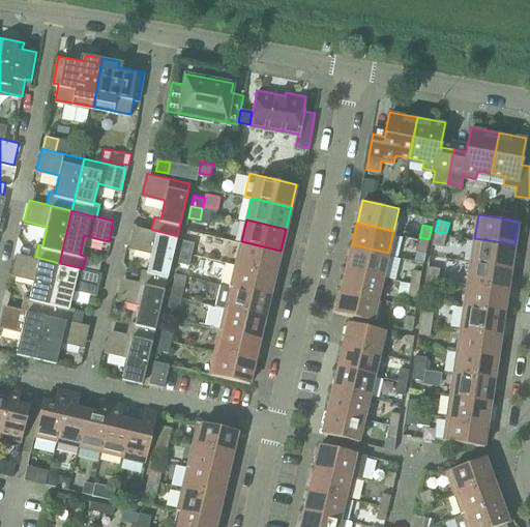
[(144,269),(141,282),(165,288),(177,236),(153,230),(151,229),(137,226),(131,246),(153,252),(149,270),(144,269)]
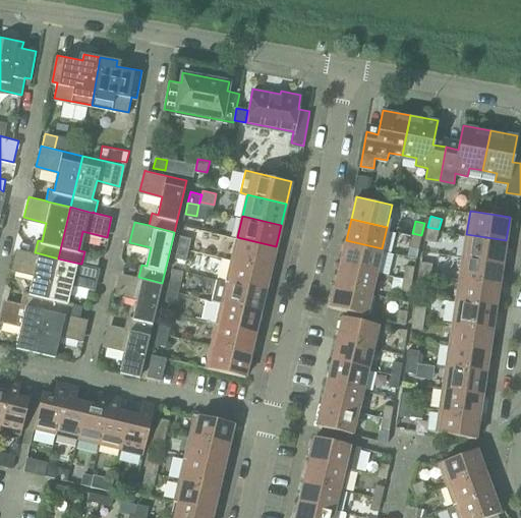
[(439,229),(427,227),(425,238),(437,240),(439,229)]
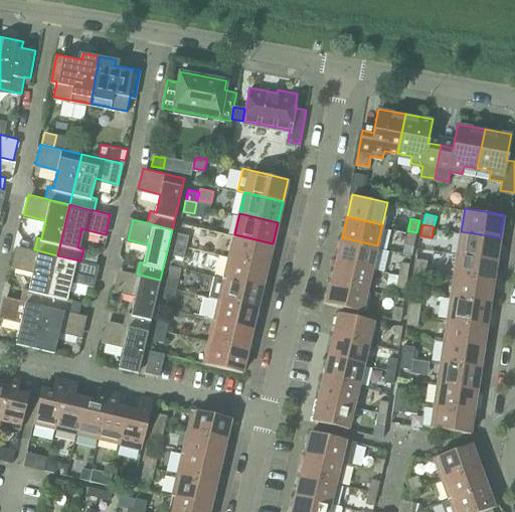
[(416,232),(407,230),(405,242),(413,244),(416,232)]
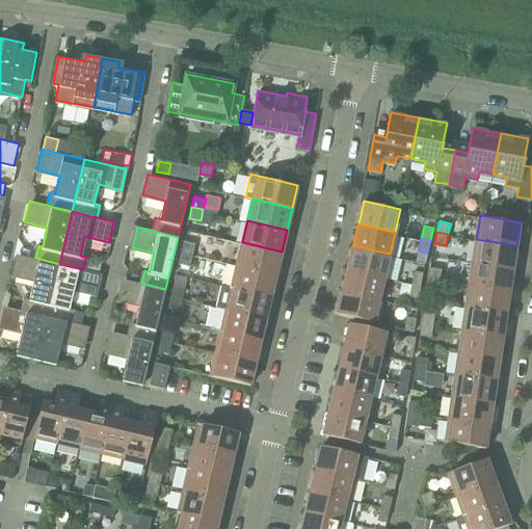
[(184,239),(181,250),(192,254),(195,242),(184,239)]
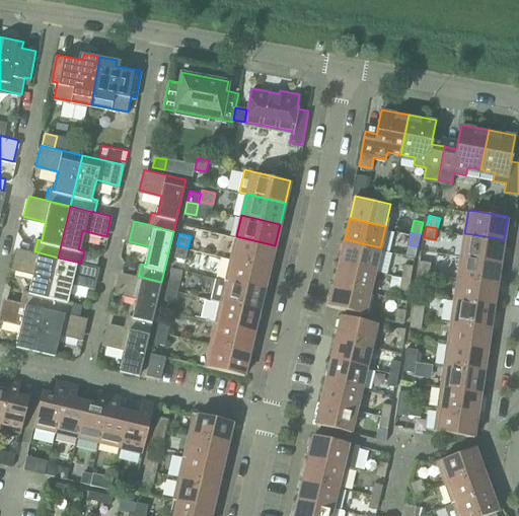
[(464,233),(461,254),(501,261),(504,239),(464,233)]
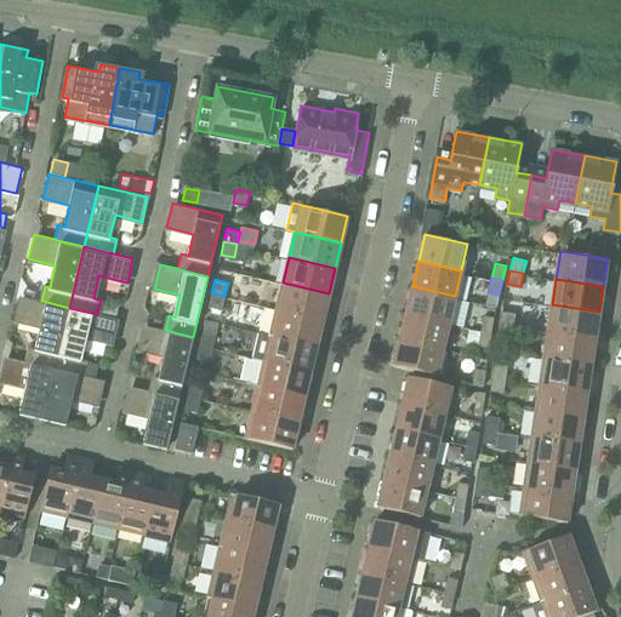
[(283,283),(277,308),(323,319),(329,293),(283,283)]
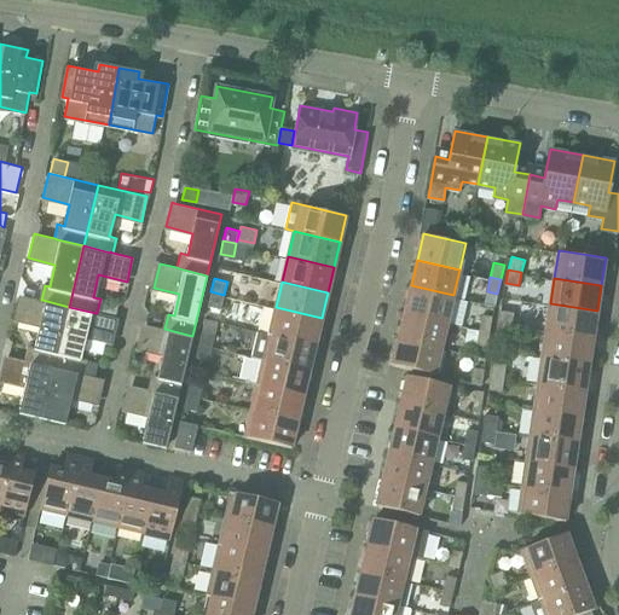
[(411,285),(405,311),(447,320),(453,295),(411,285)]
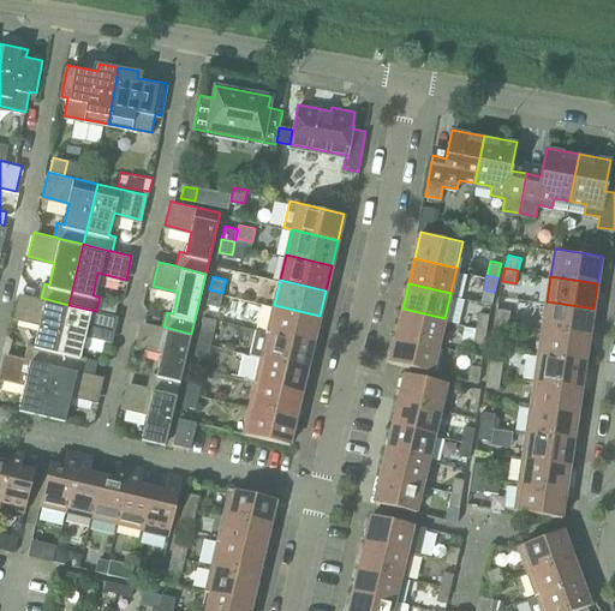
[(222,293),(209,289),(207,303),(220,306),(222,293)]
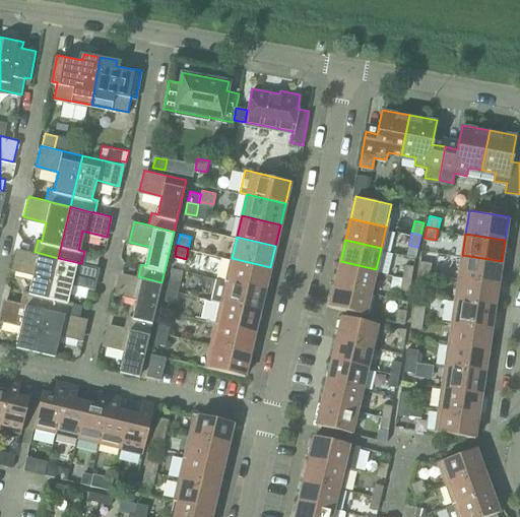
[(25,291),(22,303),(23,303),(46,309),(58,258),(36,252),(35,252),(17,248),(12,268),(36,273),(30,292),(25,291)]
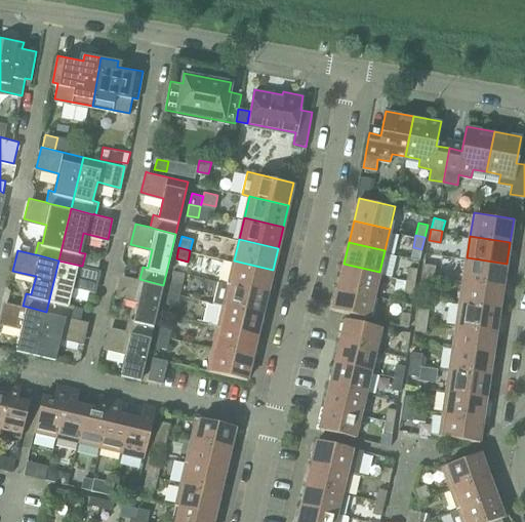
[(467,257),(463,280),(503,285),(507,264),(467,257)]
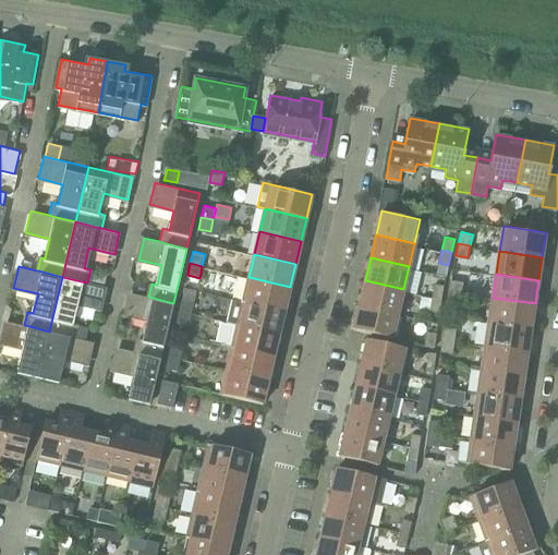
[(86,282),(62,277),(49,332),(73,337),(74,337),(84,339),(86,327),(76,324),(71,323),(76,303),(99,309),(105,286),(87,282),(86,282)]
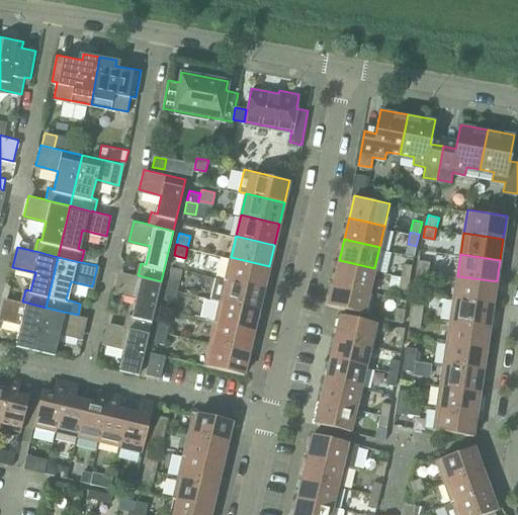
[(231,257),(226,278),(264,287),(269,266),(231,257)]
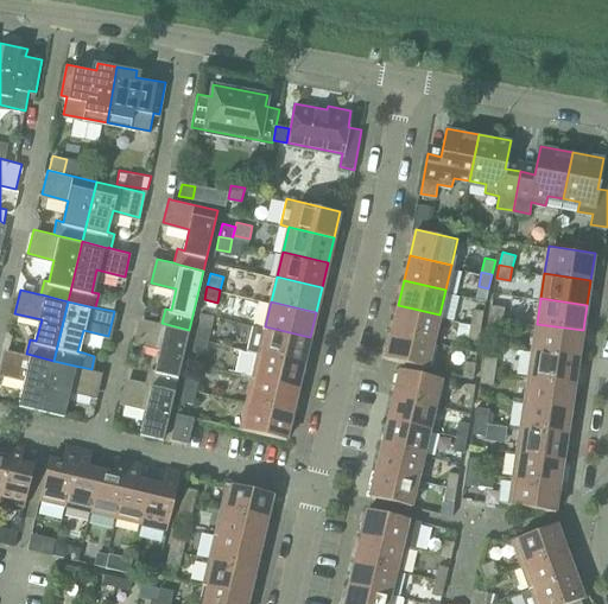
[(492,304),(491,317),(504,318),(506,305),(492,304)]
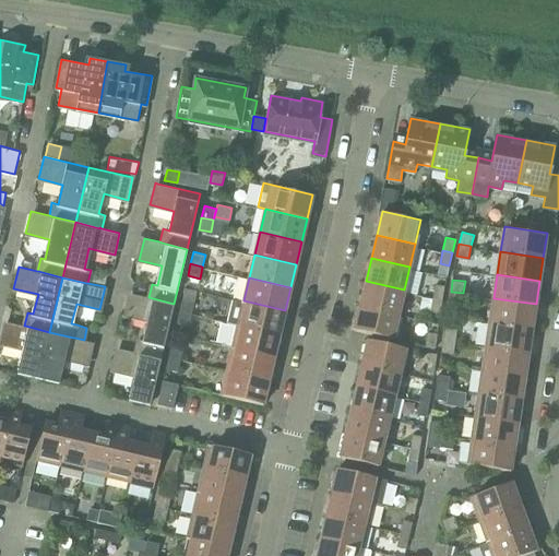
[(366,281),(360,304),(399,312),(404,290),(366,281)]
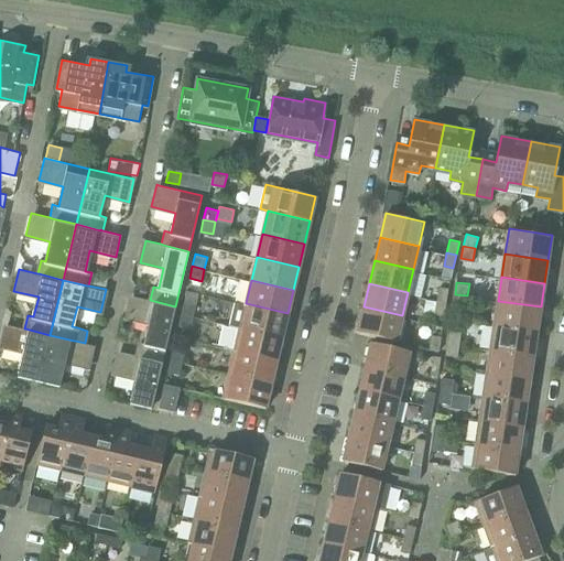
[(438,286),(436,300),(446,301),(448,287),(438,286)]
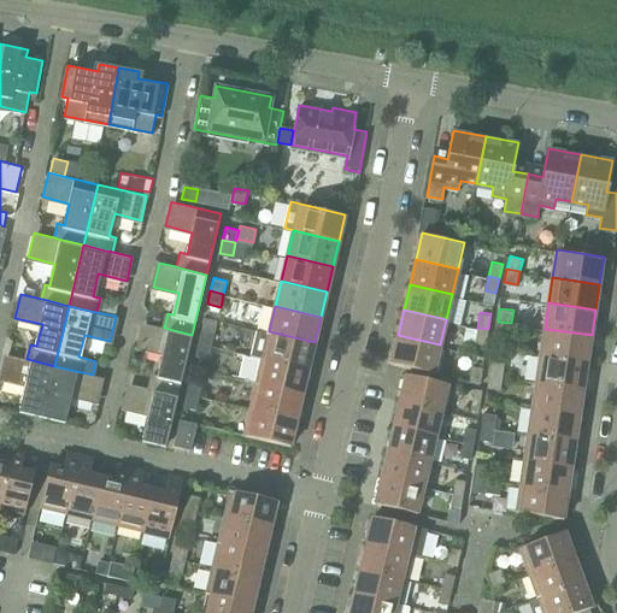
[(511,323),(498,322),(495,335),(509,336),(511,323)]
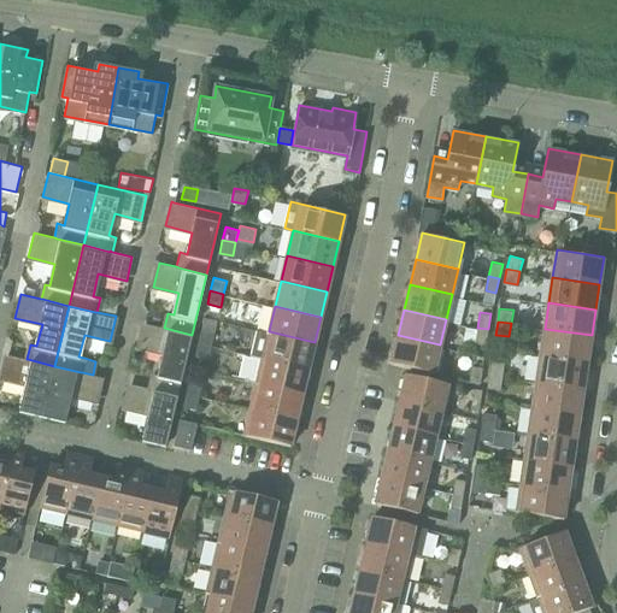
[(153,373),(150,388),(177,395),(192,335),(164,328),(145,323),(139,347),(164,353),(159,375),(153,373)]
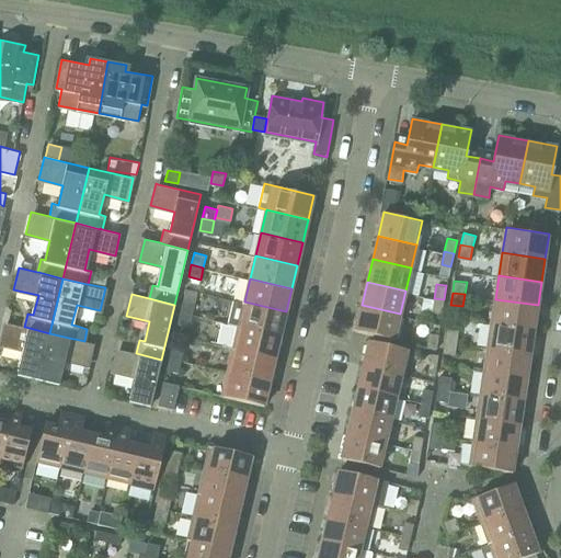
[(183,298),(180,310),(193,314),(195,302),(183,298)]
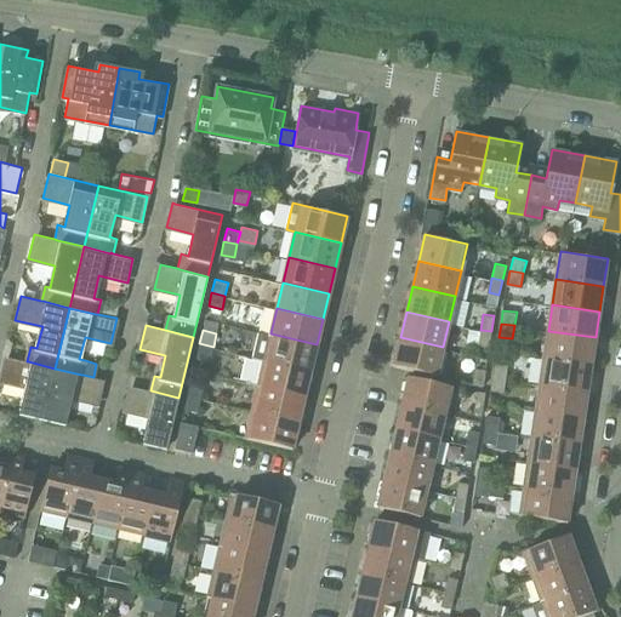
[(271,333),(258,330),(252,355),(311,370),(317,344),(271,333)]
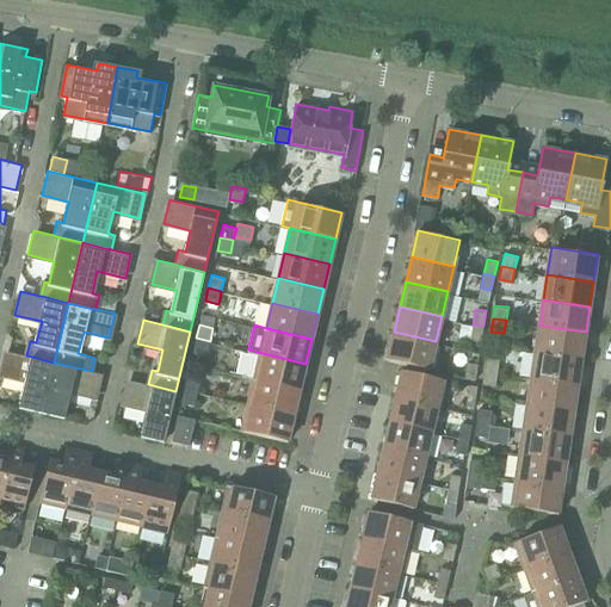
[(483,326),(473,324),(470,339),(481,340),(483,326)]
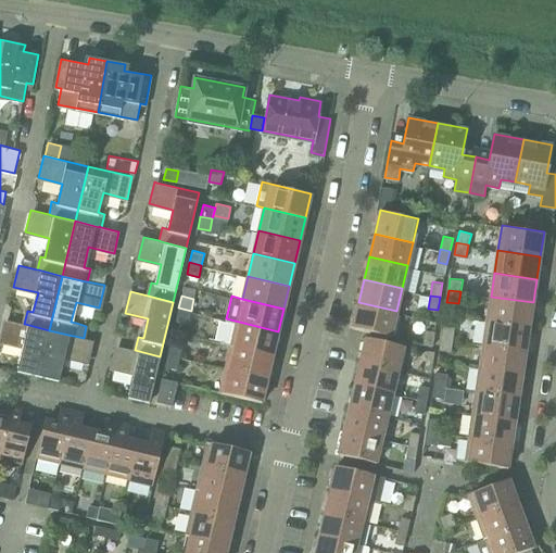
[(491,297),(488,319),(529,326),(533,302),(491,297)]
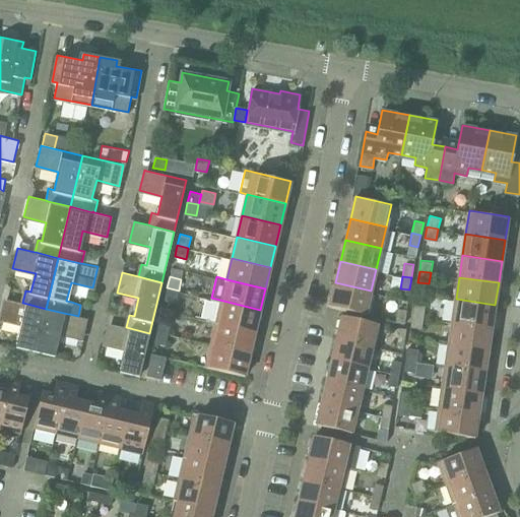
[(371,291),(335,282),(330,305),(365,313),(371,291)]
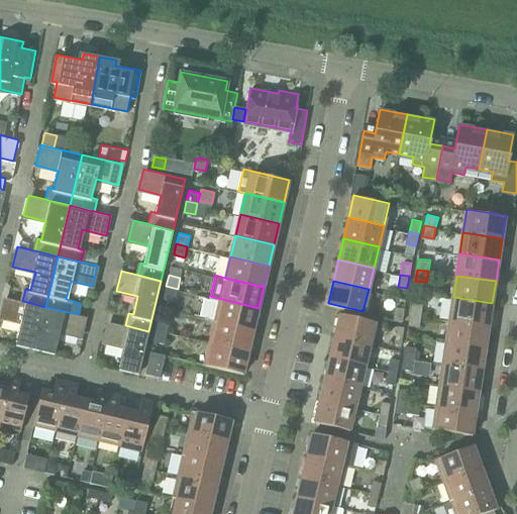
[(178,289),(166,286),(164,297),(175,300),(178,289)]
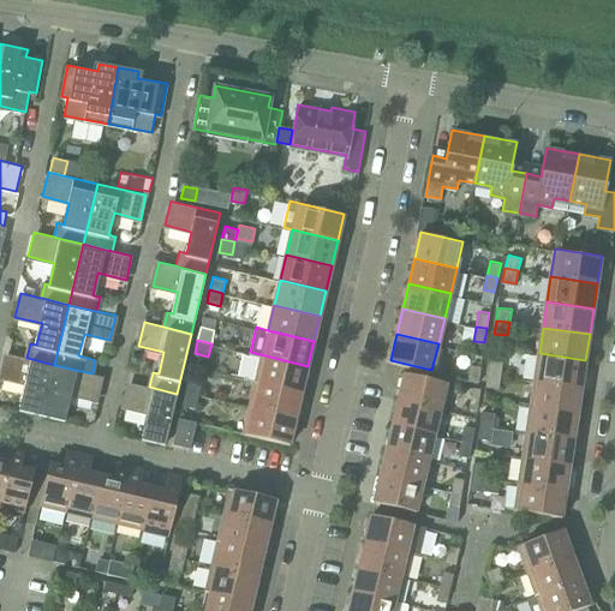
[(308,366),(250,352),(244,377),(256,381),(302,391),(308,366)]
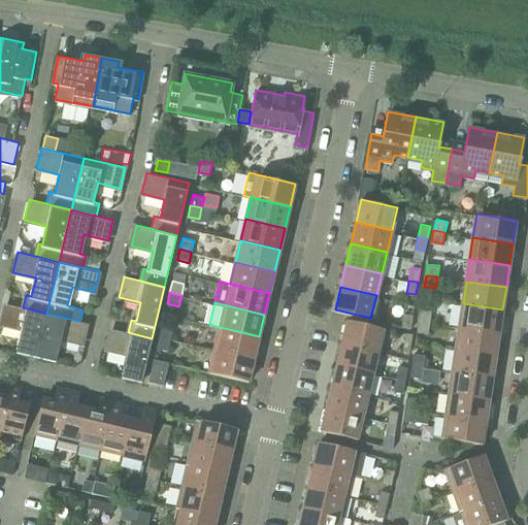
[(19,351),(36,355),(46,314),(24,307),(23,307),(5,303),(1,324),(24,329),(19,351)]
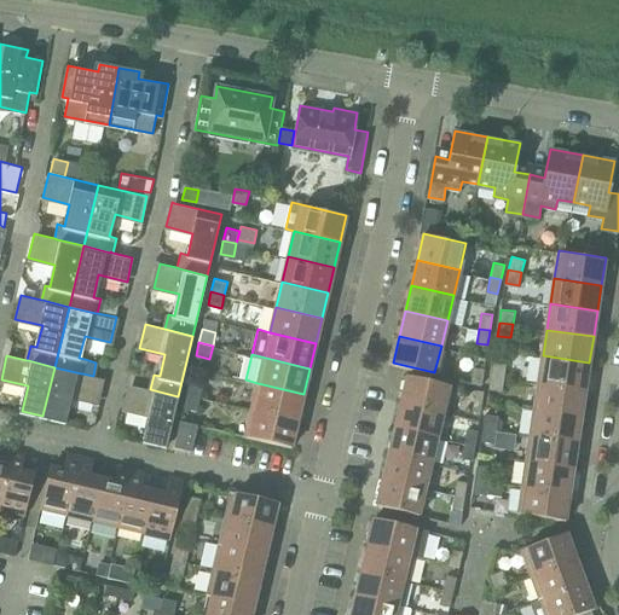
[(543,355),(538,382),(585,388),(589,363),(543,355)]
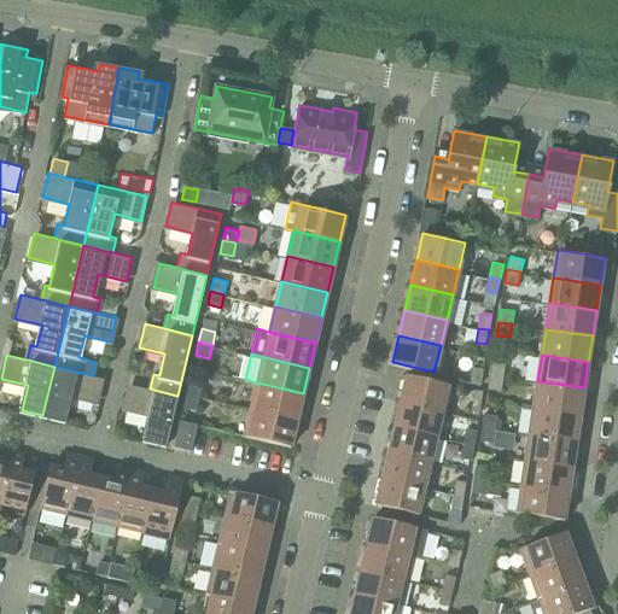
[(493,361),(490,374),(503,375),(506,362),(493,361)]
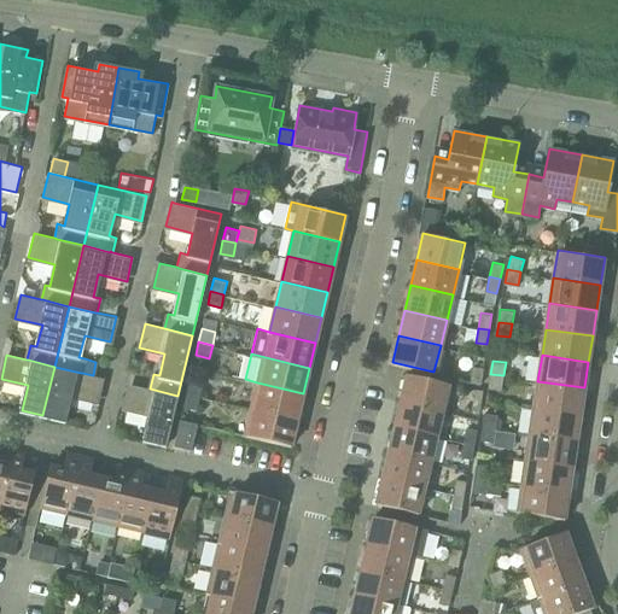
[(473,366),(471,381),(482,382),(484,367),(473,366)]
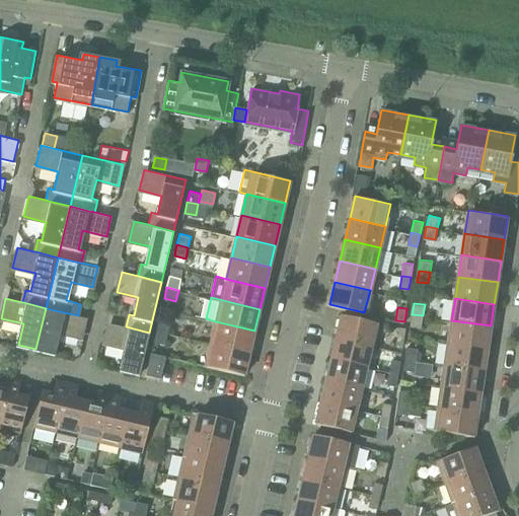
[(46,308),(35,349),(54,353),(59,333),(81,338),(85,317),(69,313),(68,313),(46,308)]
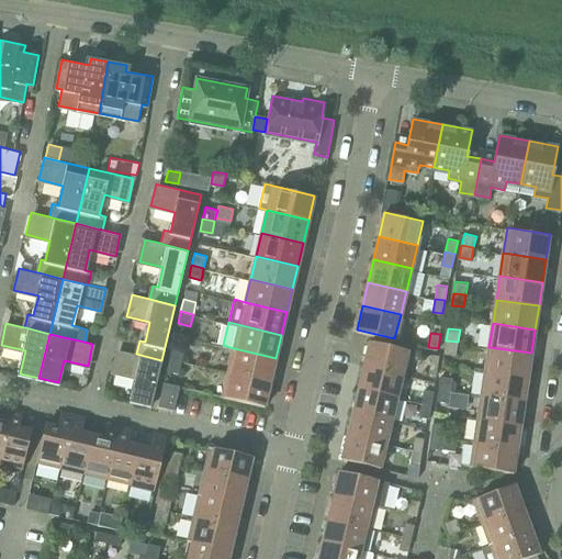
[(370,339),(363,364),(403,373),(408,348),(370,339)]
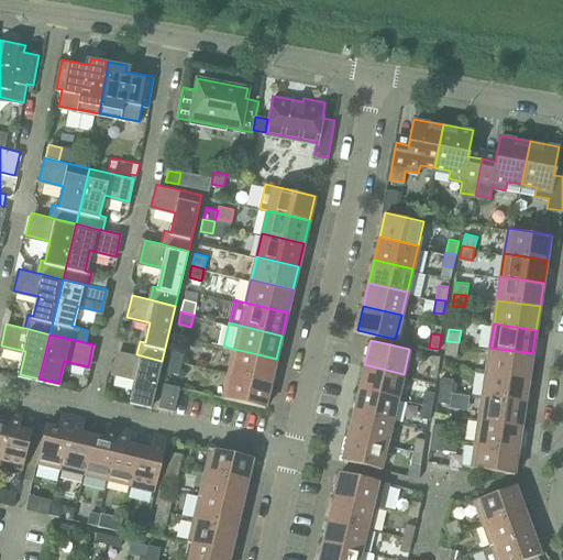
[(459,342),(446,341),(445,353),(457,354),(459,342)]
